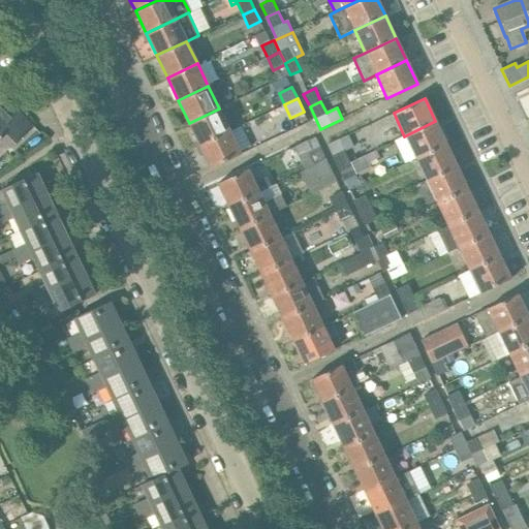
[(0,139),(2,138),(11,148),(33,127),(17,111),(10,117),(0,106),(0,139)]
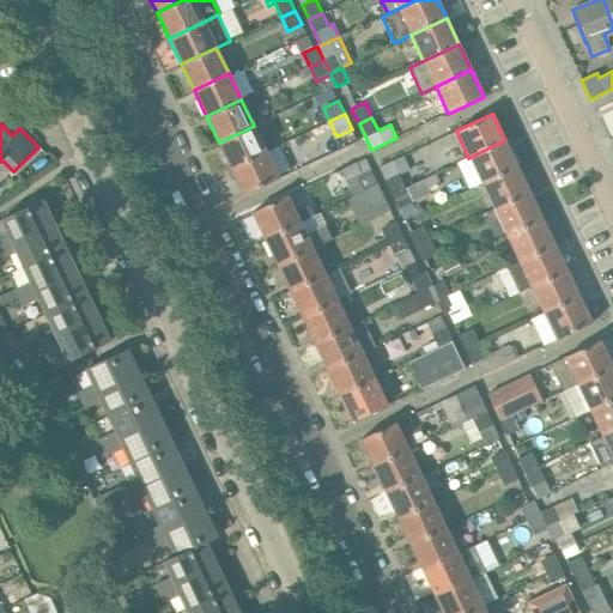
[(231,168),(266,152),(254,126),(219,143),(231,168)]
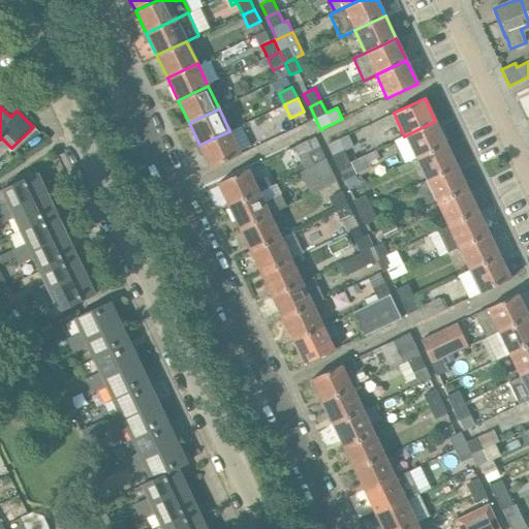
[(415,158),(446,144),(435,121),(404,136),(415,158)]
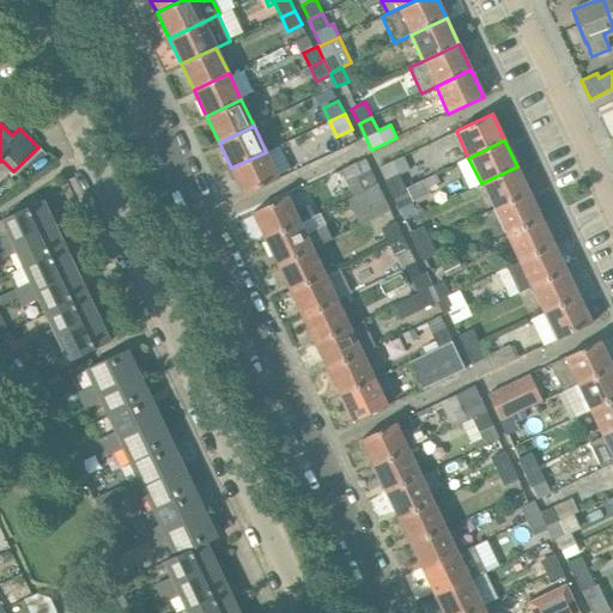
[(279,178),(266,152),(231,168),(244,195),(279,178)]
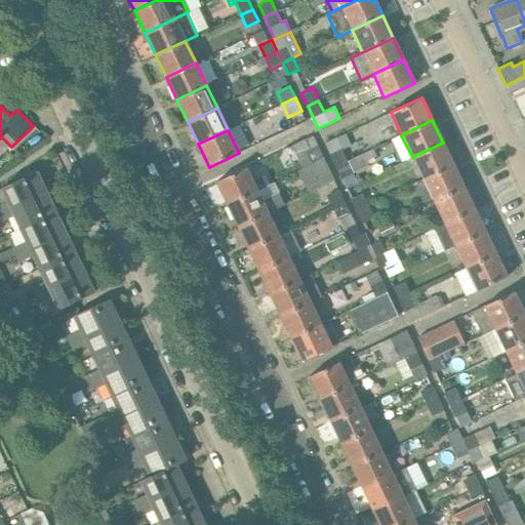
[(335,166),(348,161),(342,150),(352,146),(346,132),(325,143),(329,152),(335,166)]
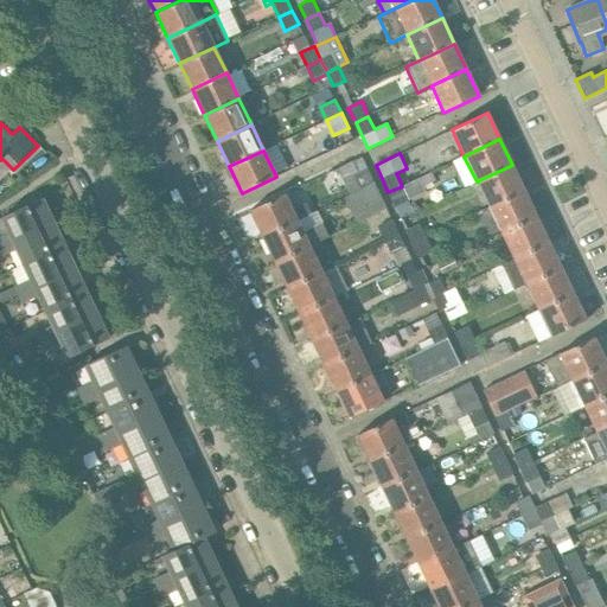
[(337,168),(349,193),(374,181),(363,158),(337,168)]
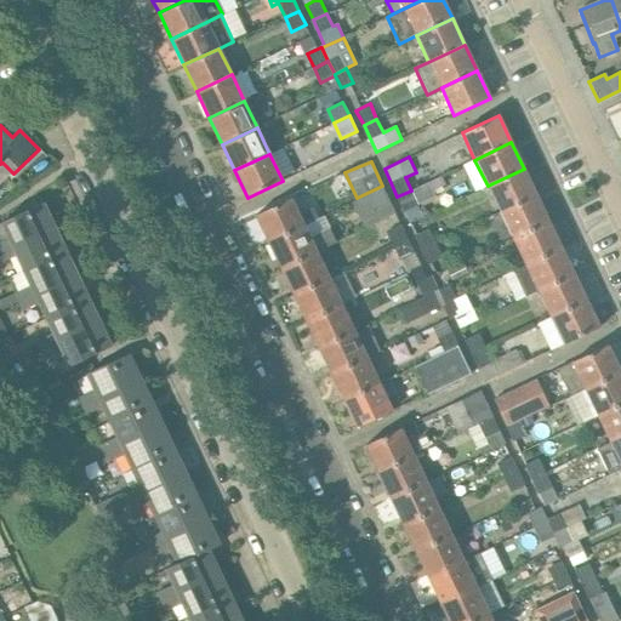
[(536,195),(524,169),(488,186),(500,212),(536,195)]
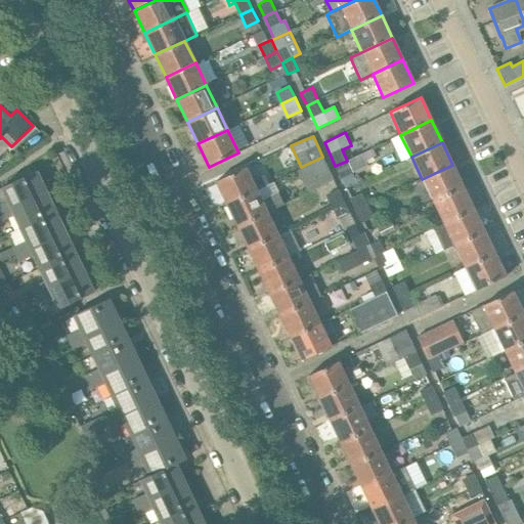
[(347,161),(335,166),(342,178),(353,173),(350,167),(377,155),(374,148),(347,161)]
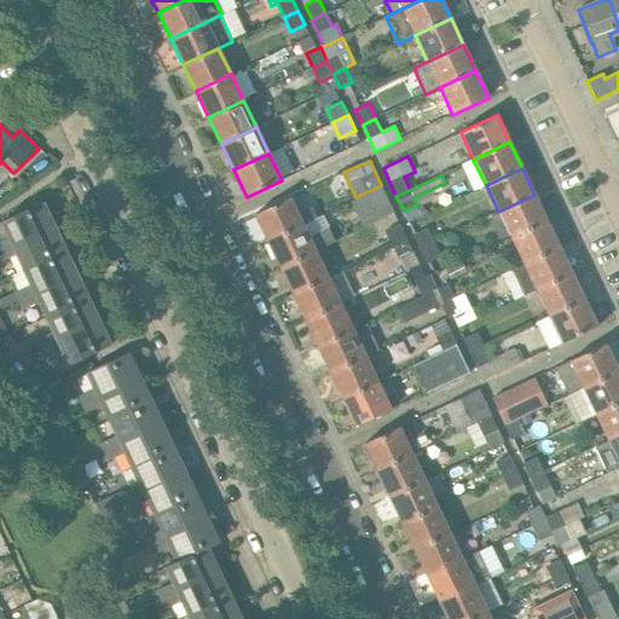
[(350,200),(363,225),(393,210),(381,185),(356,197),(350,200)]
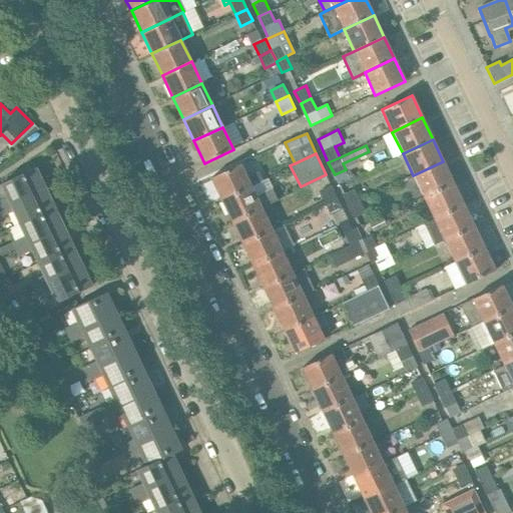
[(453,182),(443,161),(413,175),(423,197),(453,182)]
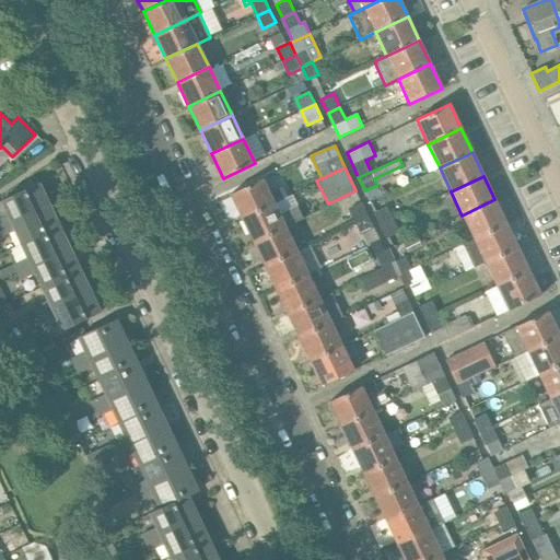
[(272,201),(286,196),(281,187),(268,194),(261,179),(231,194),(242,217),(272,201)]
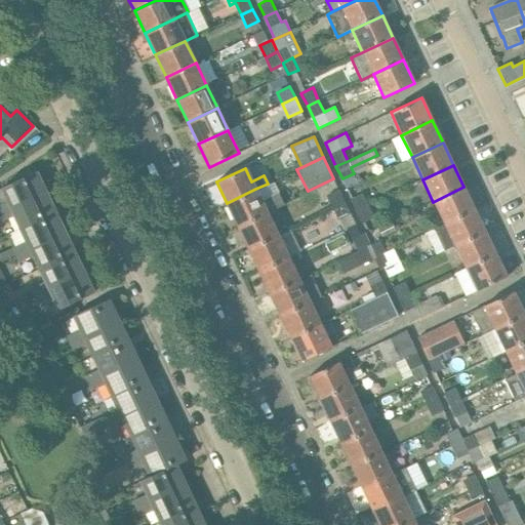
[(0,213),(46,192),(36,171),(1,188),(7,202),(0,205),(0,213)]
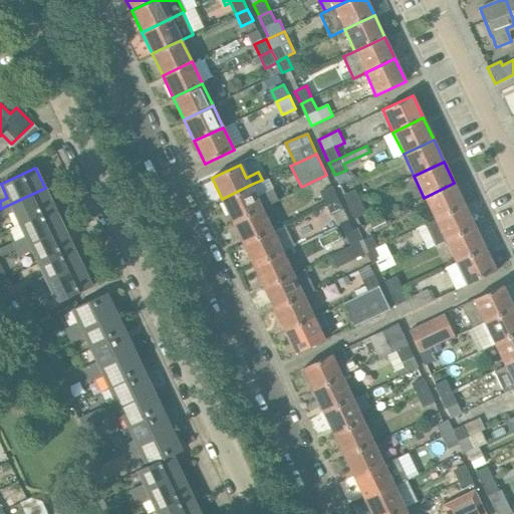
[(424,198),(435,220),(465,205),(454,183),(424,198)]
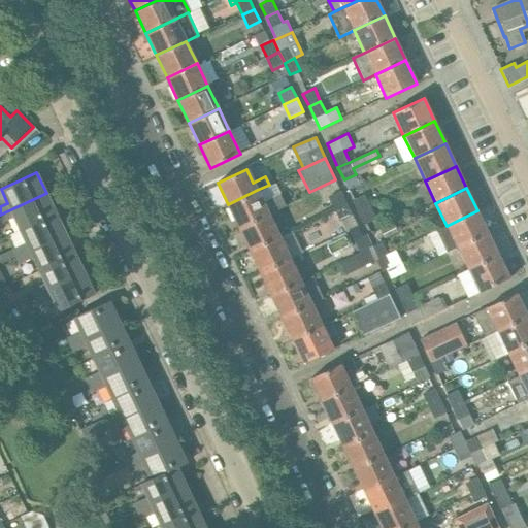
[(263,203),(257,190),(228,204),(238,227),(267,212),(285,204),(279,195),(263,203)]
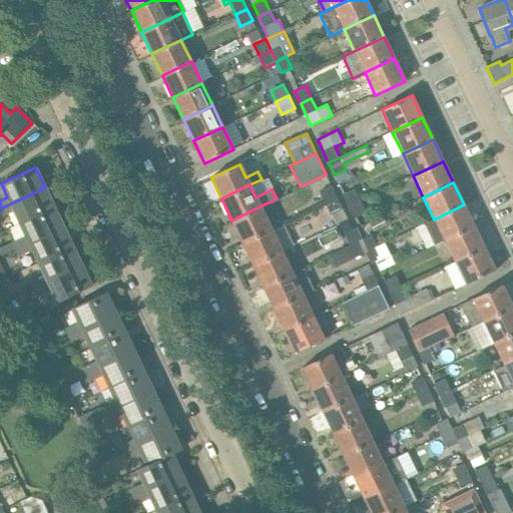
[(325,202),(337,197),(331,185),(320,190),(325,202)]
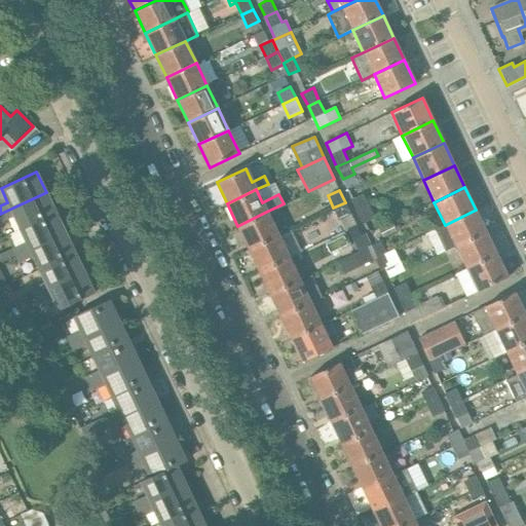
[(21,229),(55,213),(46,192),(0,214),(0,221),(0,223),(14,216),(21,229)]
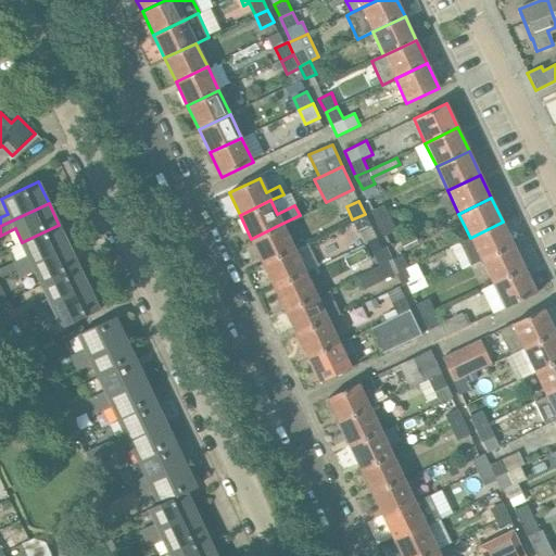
[(373,210),(378,223),(390,217),(383,204),(373,210)]
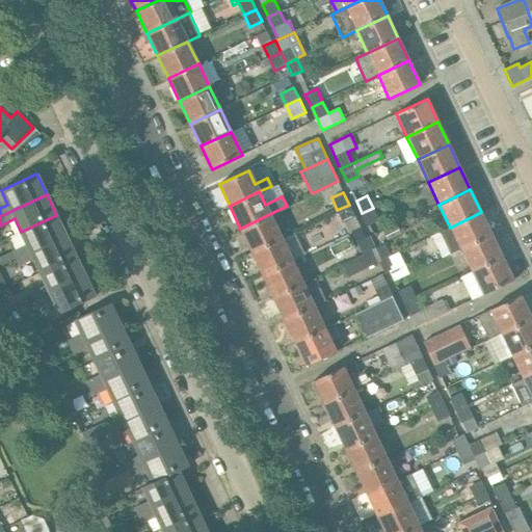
[(349,205),(337,210),(343,222),(354,217),(349,205)]
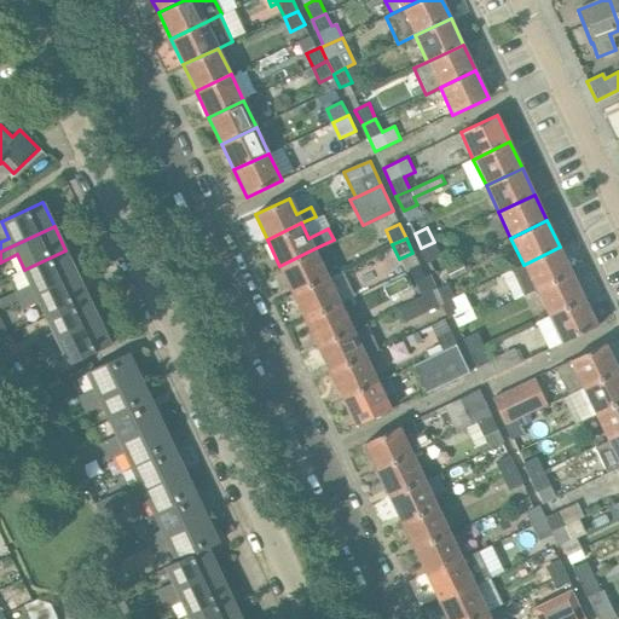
[(441,256),(434,242),(421,248),(428,262),(441,256)]
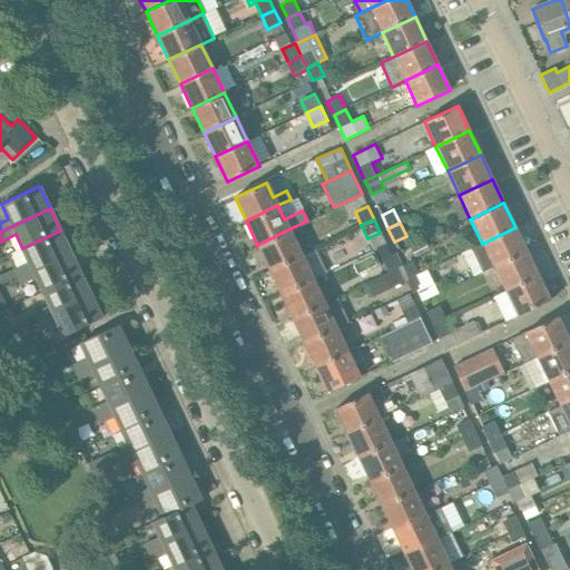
[(516,227),(482,244),(493,267),(527,252),(516,227)]
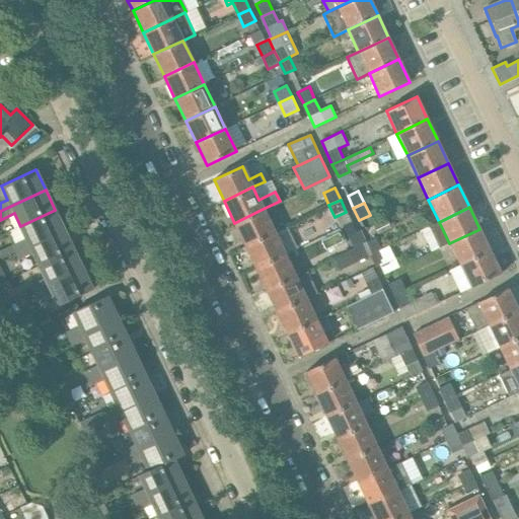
[(234,223),(244,245),(274,231),(263,209),(234,223)]
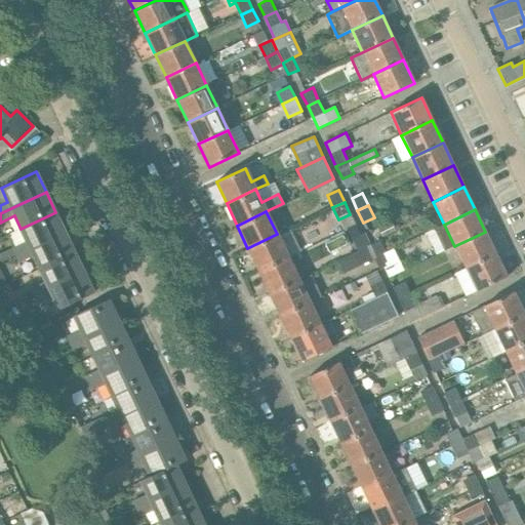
[(16,255),(65,232),(55,212),(21,229),(27,242),(12,248),(0,253),(0,260),(1,263),(16,255)]
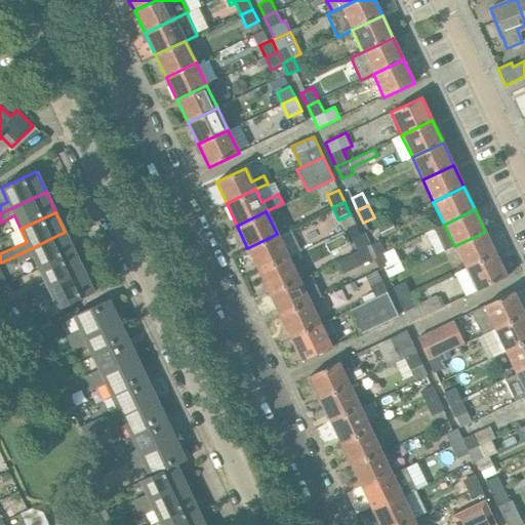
[(391,223),(378,229),(381,236),(395,230),(391,223)]
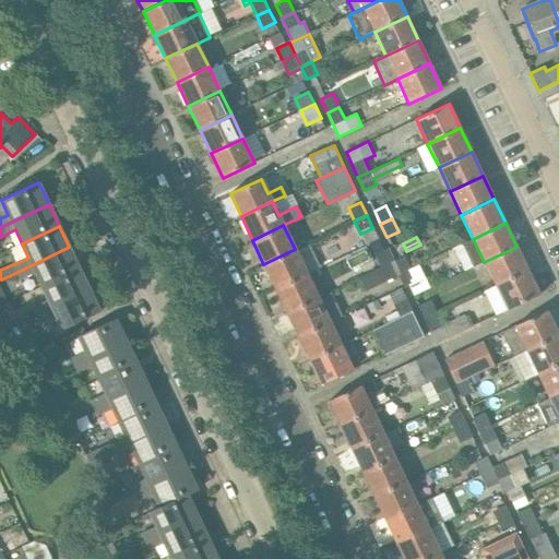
[(42,286),(80,269),(69,247),(18,272),(21,280),(35,272),(42,286)]
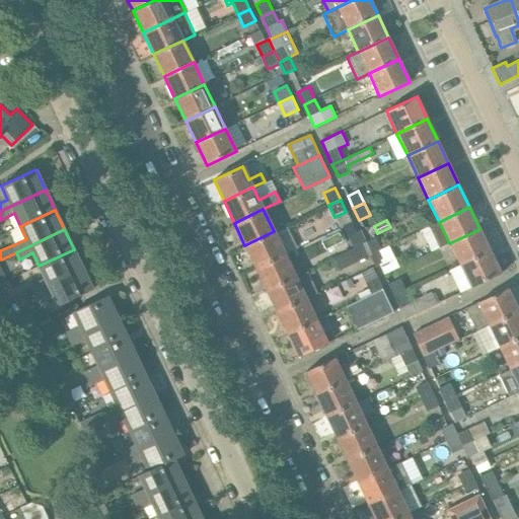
[(449,243),(459,266),(490,251),(479,229),(449,243)]
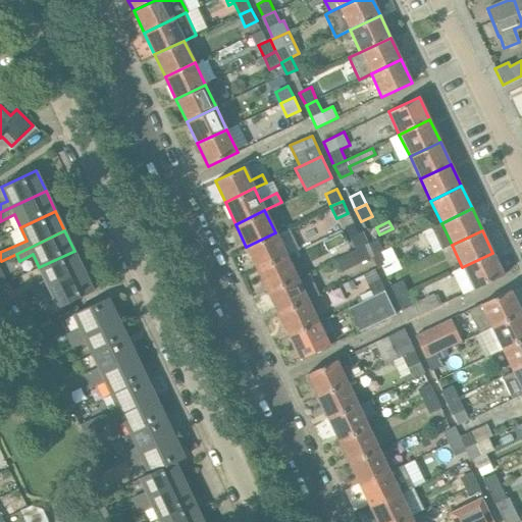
[(257,269),(285,255),(275,232),(246,247),(257,269)]
